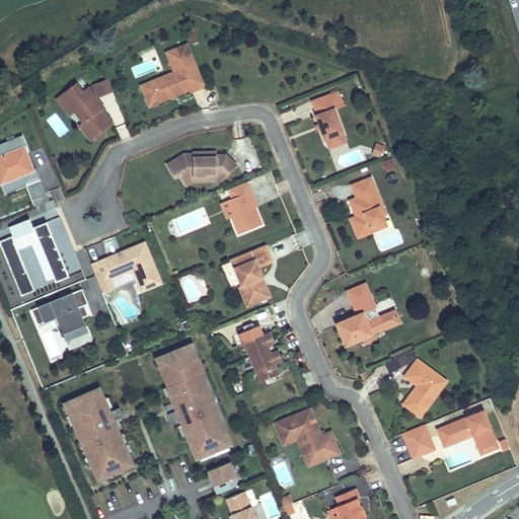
[(197,32),(189,34),(191,43),(200,41),(197,32)]
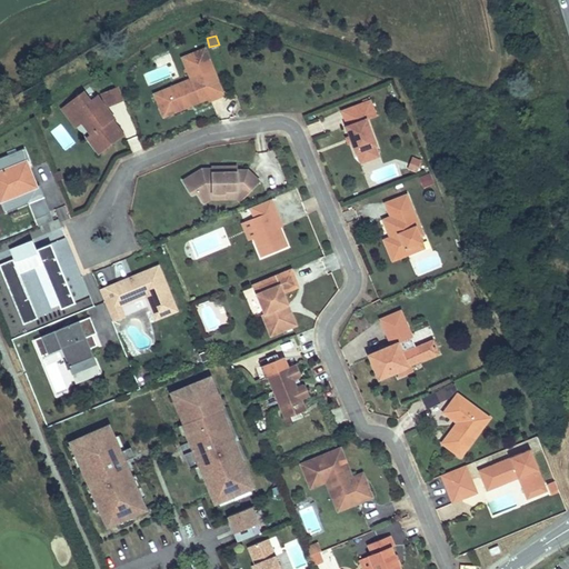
[(225,96),(206,49),(192,53),(196,61),(187,66),(192,79),(181,83),(185,91),(159,102),(165,117),(191,106),(190,103),(209,96),(210,99),(211,101),(225,96)]
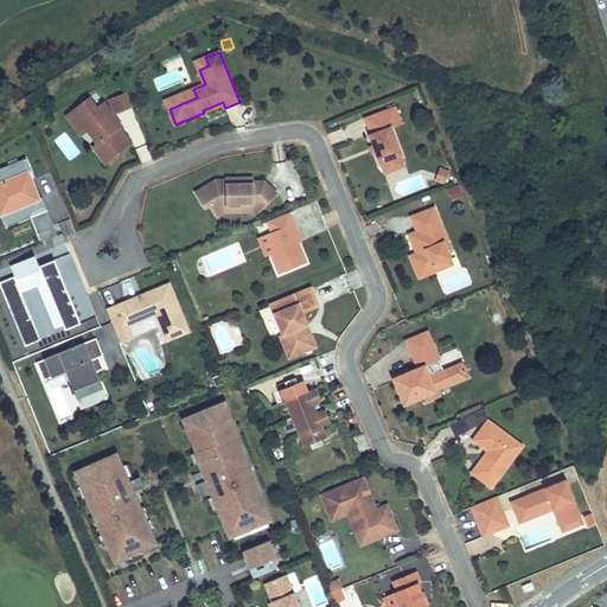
[(209,65),(205,57),(196,62),(199,70),(209,65)]
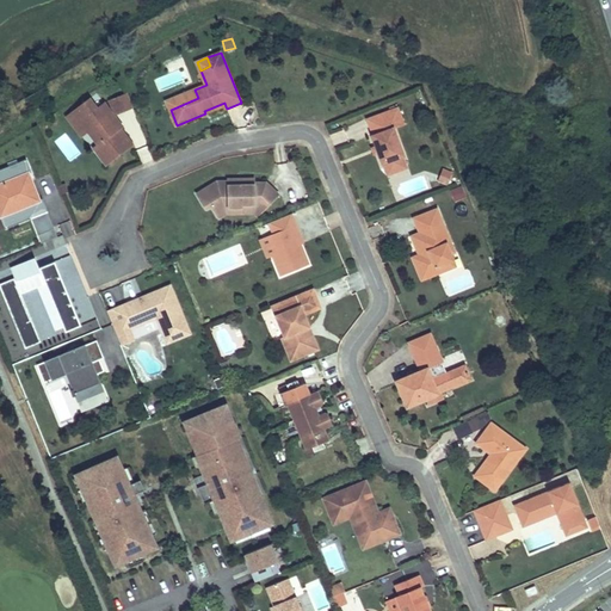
[(171,110),(198,98),(195,90),(167,102),(171,110)]
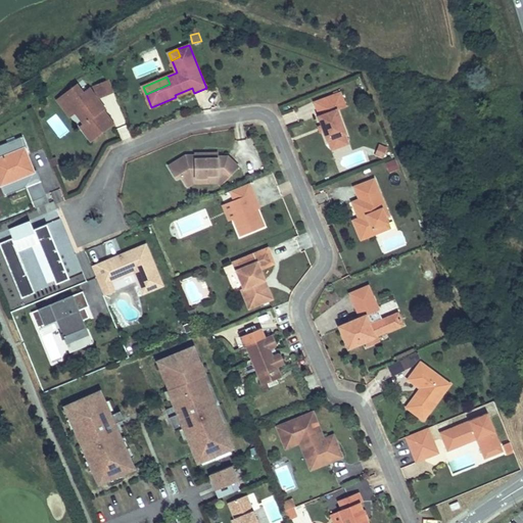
[(116,123),(105,108),(103,109),(100,105),(104,102),(92,87),(86,91),(80,83),(69,91),(82,107),(77,111),(86,123),(83,126),(93,140),(116,123)]
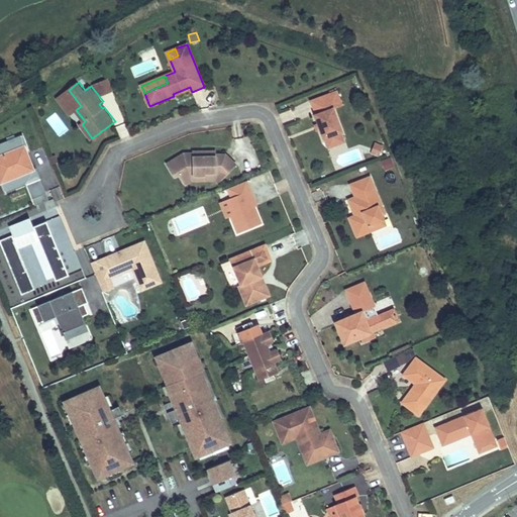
[(174,96),(191,90),(190,87),(173,94),(174,96)]
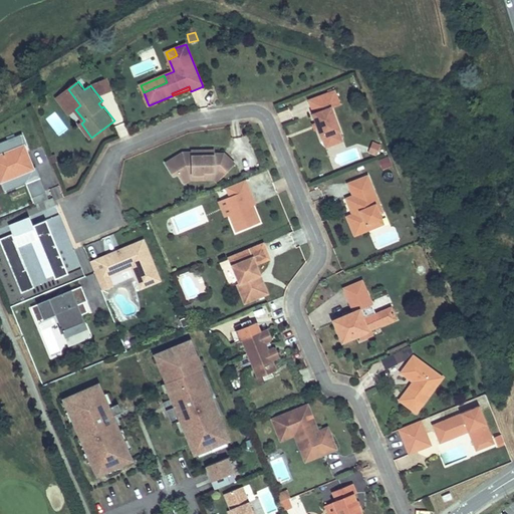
[(339,87),(311,97),(316,111),(315,111),(319,121),(321,120),(323,125),(321,126),(325,137),(326,137),(343,131),(344,130),(335,105),(344,102),(339,87)]
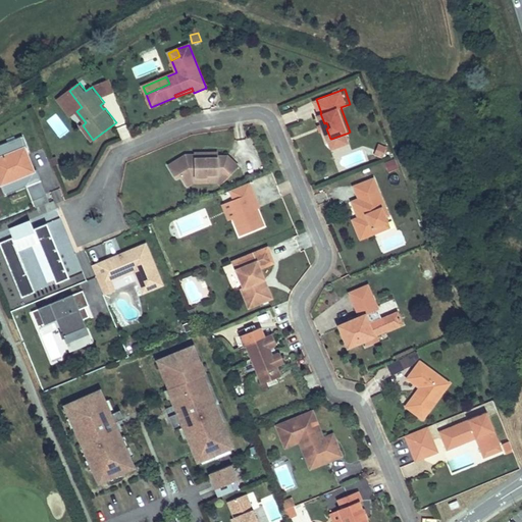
[(59,139),(69,131),(56,113),(46,120),(59,139)]
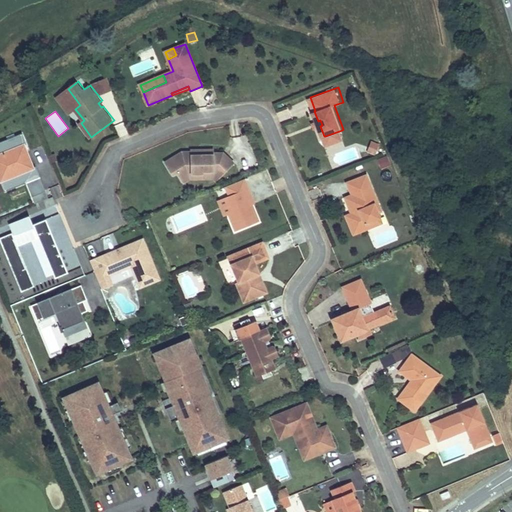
[(290,111),(278,114),(280,122),(292,119),(290,111)]
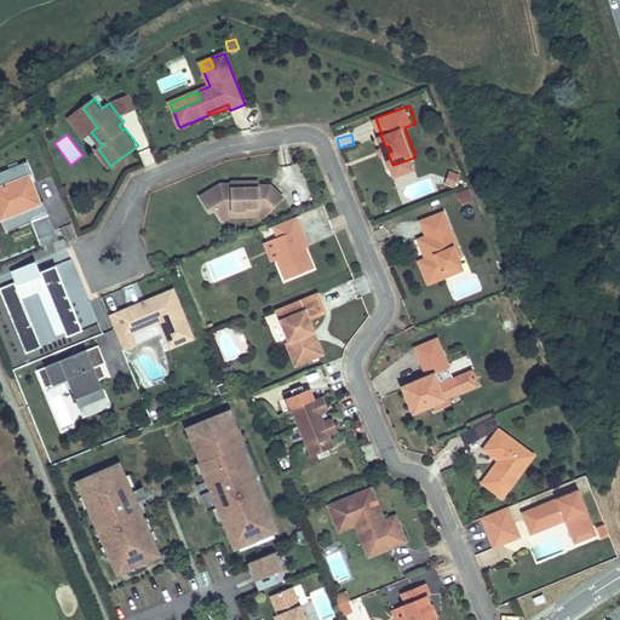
[(414,158),(394,165),(397,176),(418,168),(414,158)]
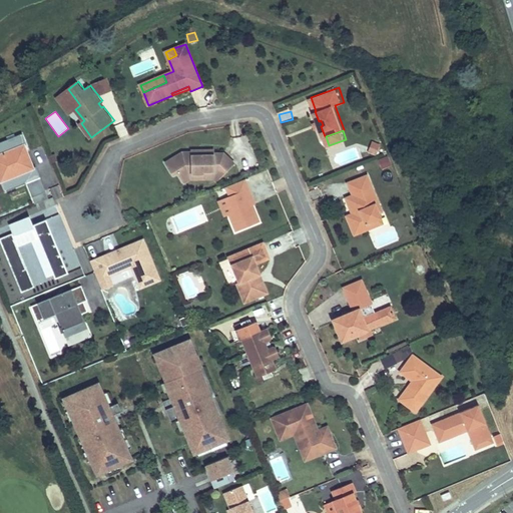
[(24,132),(0,141),(0,160),(6,177),(2,179),(6,190),(41,176),(37,165),(33,167),(24,144),(28,142),(24,132)]
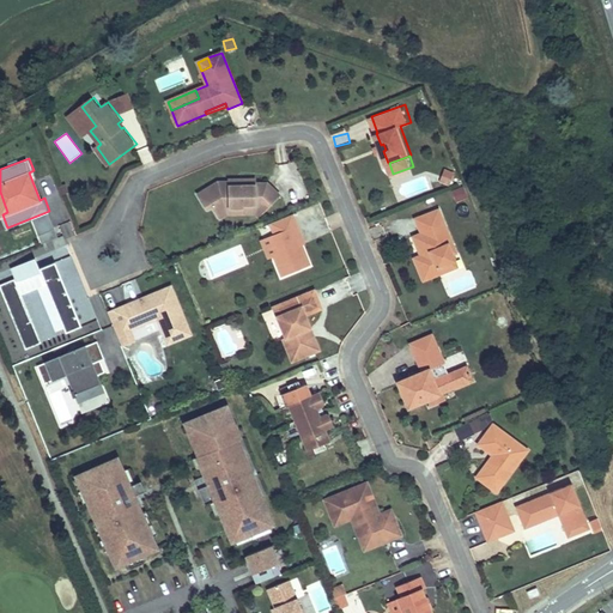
[(443,168),(438,181),(449,186),(454,173),(443,168)]
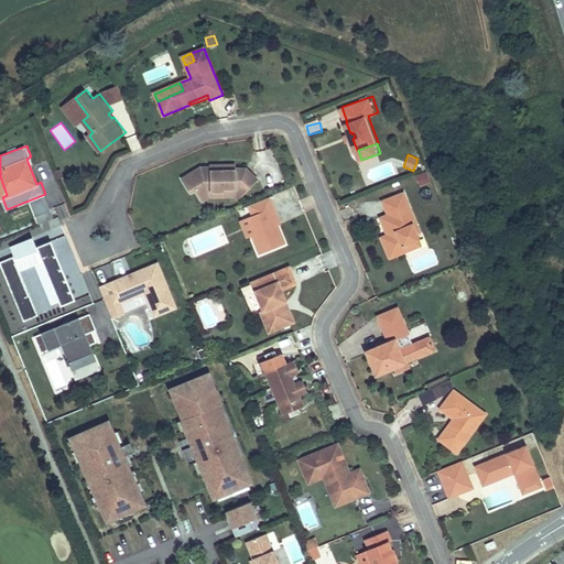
[(258,180),(247,169),(236,170),(236,166),(223,166),(223,172),(212,172),(212,167),(201,167),(182,180),(191,193),(196,191),(202,199),(212,193),(212,192),(224,192),(224,190),(236,190),(236,197),(238,201),(258,180)]
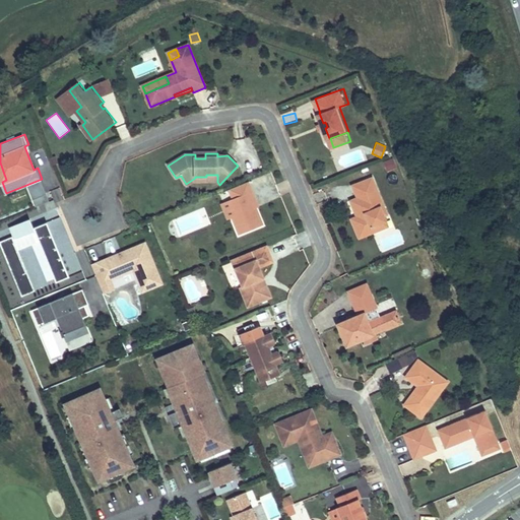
[(393,157),(383,160),(387,172),(397,168),(393,157)]
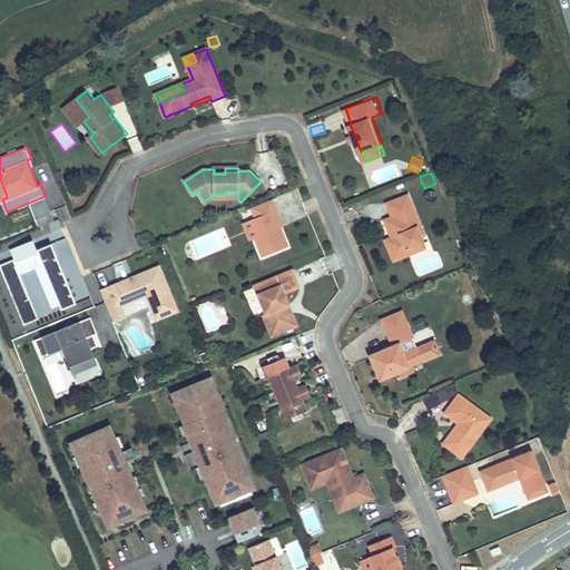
[(238,199),(238,192),(226,192),(226,194),(214,194),(214,195),(204,202),(205,204),(212,200),(238,199)]
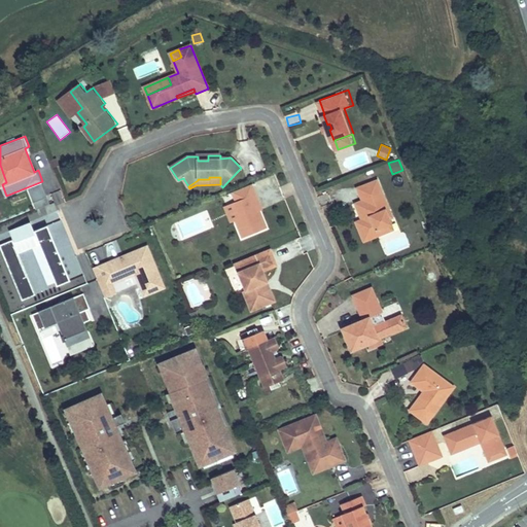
[(381,179),(360,187),(365,200),(363,201),(367,211),(371,209),(374,216),(364,220),(372,240),(382,236),(380,231),(395,224),(393,219),(396,218),(381,179)]
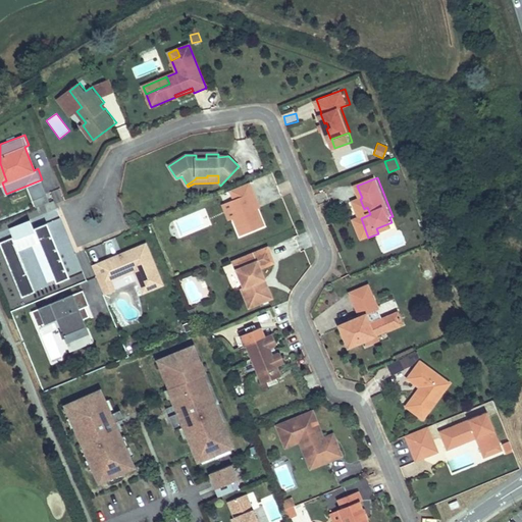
[(236,200),(230,202),(238,217),(235,218),(242,235),(266,225),(259,208),(252,193),(255,192),(251,183),(231,191),(236,200)]
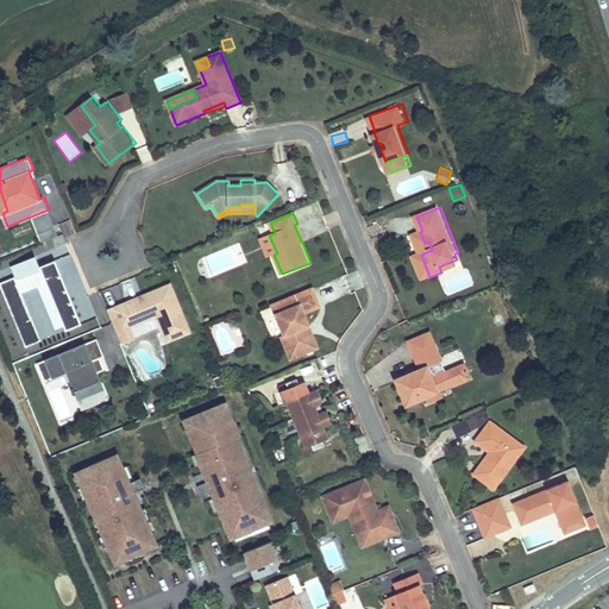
[(297,224),(294,225),(302,243),(306,242),(297,224)]
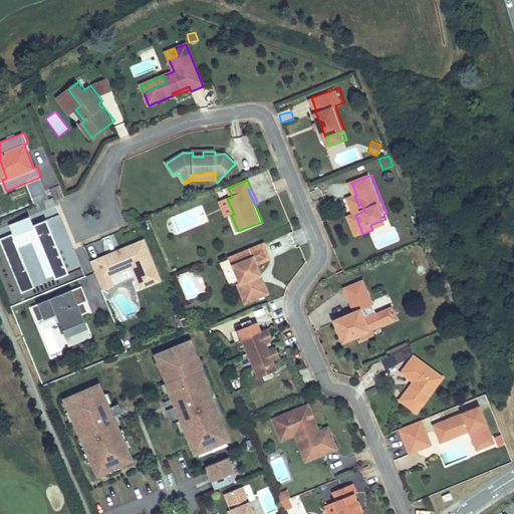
[(227,199),(221,202),(227,217),(231,215),(234,214),(227,199)]
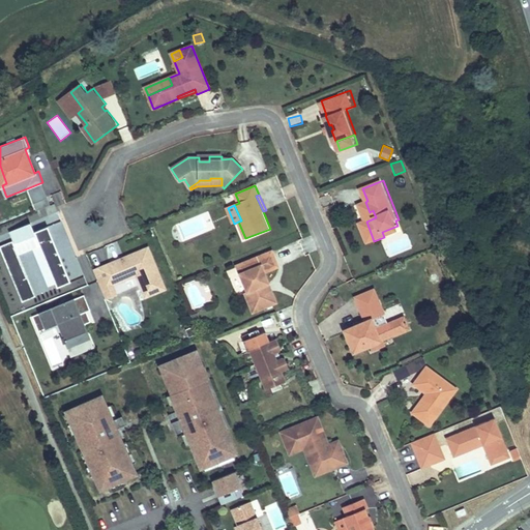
[(10,241),(0,244),(0,256),(20,304),(34,299),(18,257),(39,248),(56,290),(70,285),(47,227),(32,232),(28,223),(6,232),(10,241)]
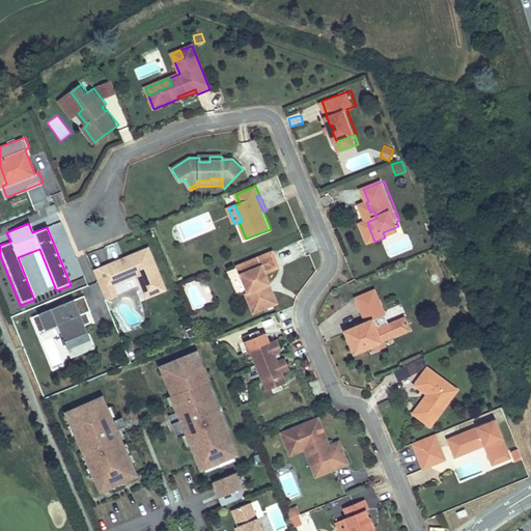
[(398,226),(383,232),(385,238),(400,232),(398,226)]
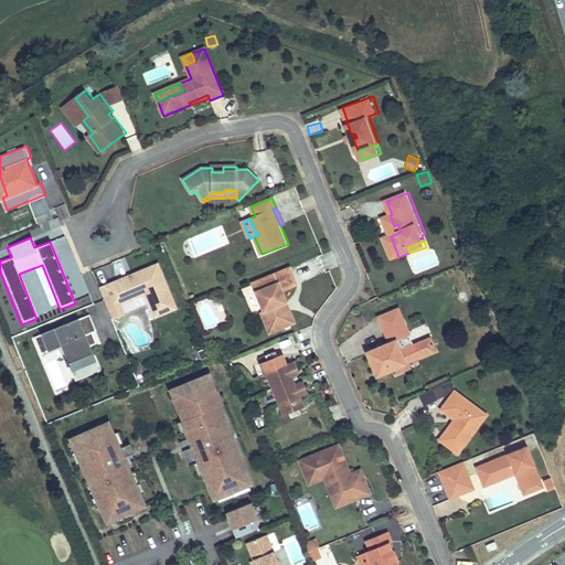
[(155,279),(163,276),(158,265),(134,275),(136,276),(151,269),(155,279)]
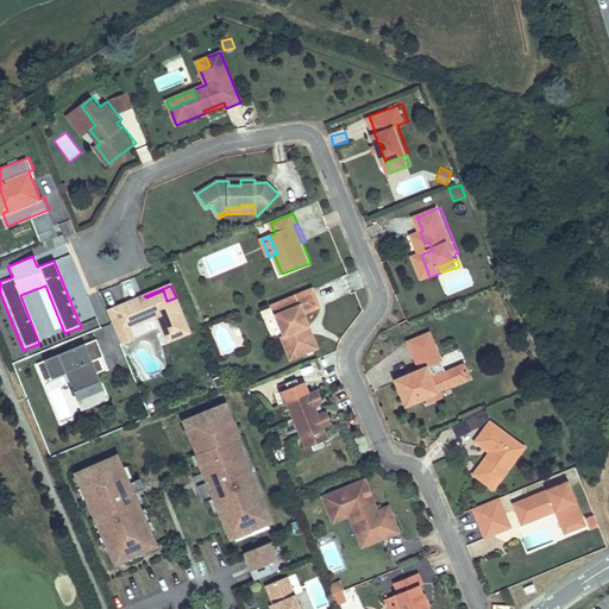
[(314,288),(274,305),(286,336),(283,336),(293,359),(319,347),(314,334),(309,337),(306,328),(311,326),(306,314),(322,307),(314,288)]
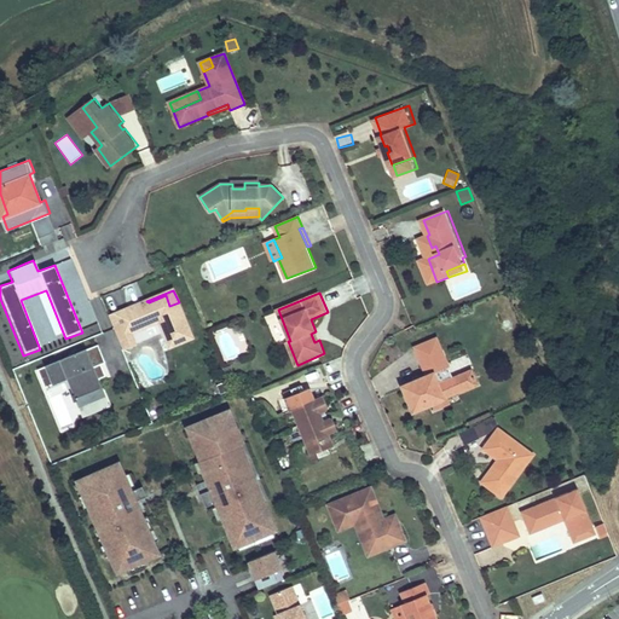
[(146,301),(110,316),(123,350),(136,345),(132,334),(160,322),(171,347),(194,339),(179,302),(169,306),(166,295),(149,302),(146,301)]
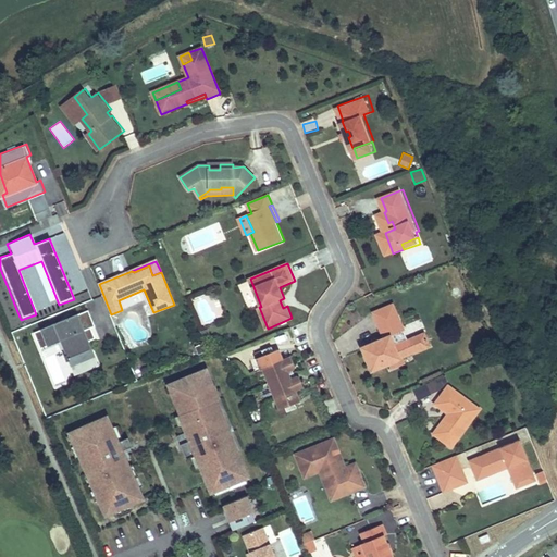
[(87,310),(33,333),(39,349),(59,341),(64,354),(62,354),(65,361),(67,361),(71,370),(96,359),(88,342),(95,338),(90,327),(95,326),(87,310)]
